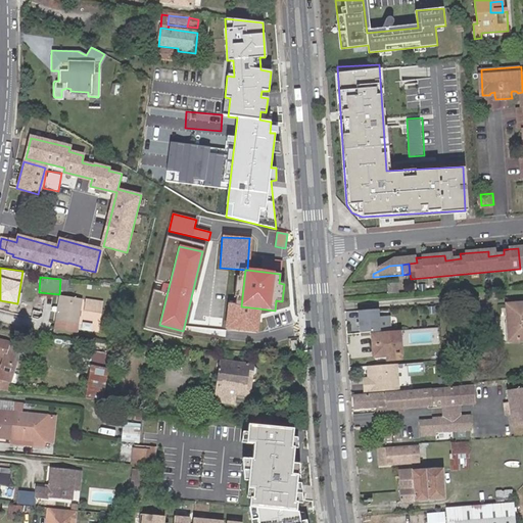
[(383,286),(385,296),(394,296),(393,285),(383,286)]
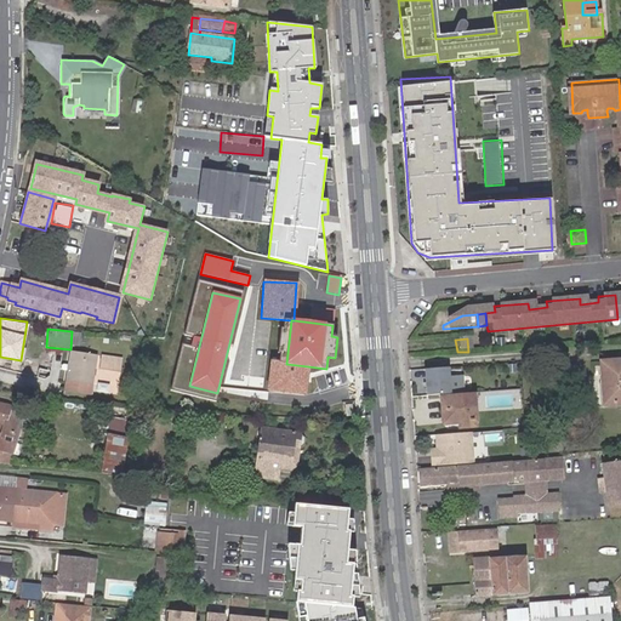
[(68,351),(63,382),(70,382),(68,392),(87,396),(93,355),(68,351)]
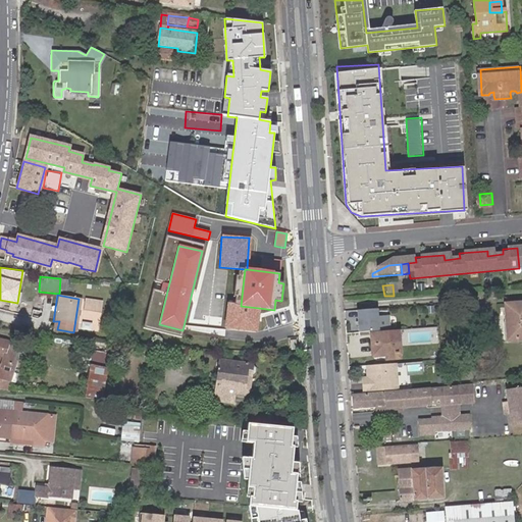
[(521,335),(521,300),(505,302),(506,319),(509,319),(510,336),(521,335)]
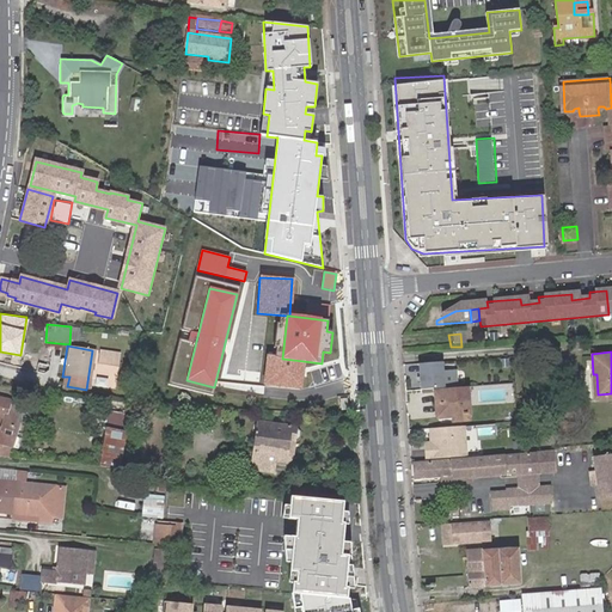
[(268,357),(264,383),(301,387),(304,361),(282,359),(268,357)]
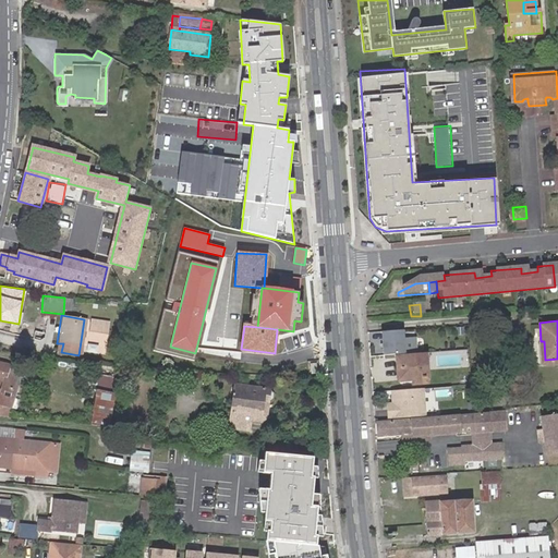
[(413,336),(402,337),(401,328),(379,330),(381,353),(403,351),(414,350),(413,336)]
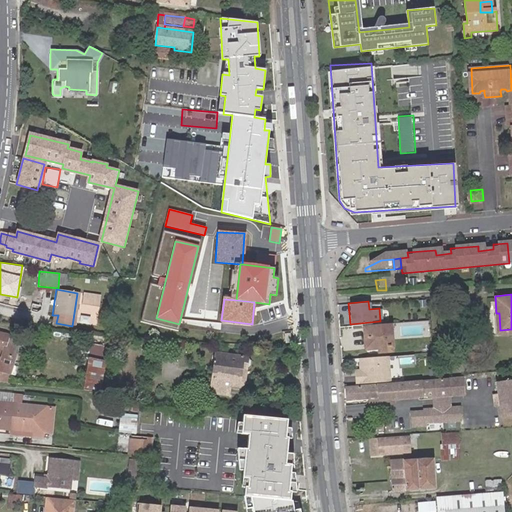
[(376,346),(390,345),(388,325),(362,326),(364,347),(376,346)]
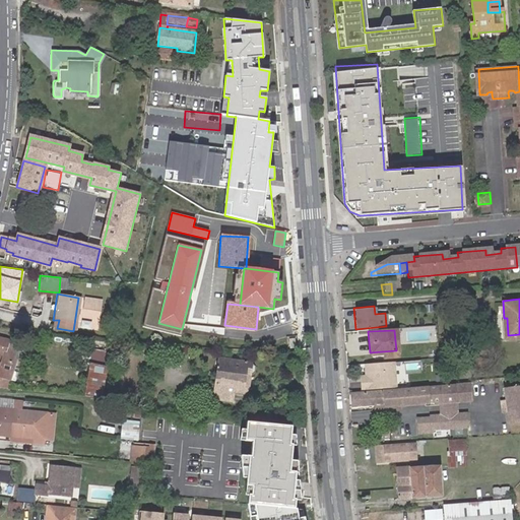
[(13,343),(0,338),(0,360),(7,363),(13,343)]
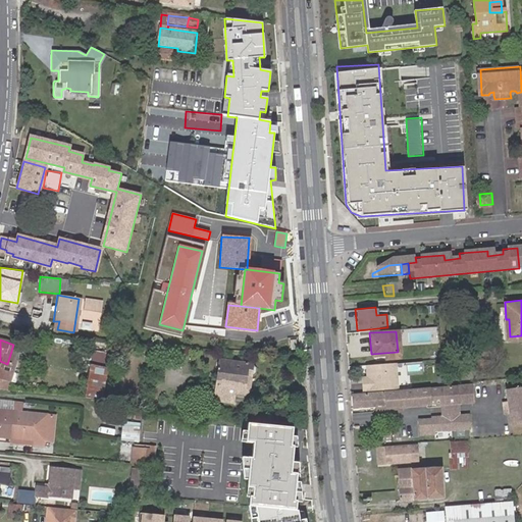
[(20,347),(13,345),(7,364),(0,361),(0,366),(0,367),(0,380),(9,383),(20,347)]
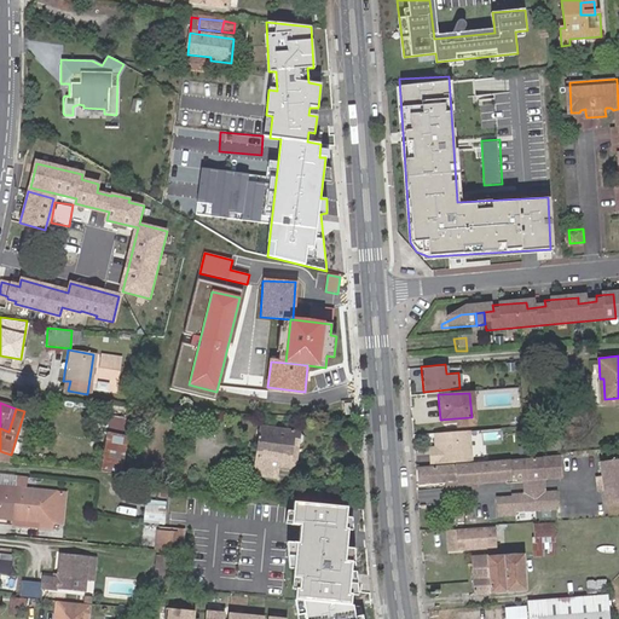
[(109,417),(100,473),(121,474),(129,421),(109,417)]
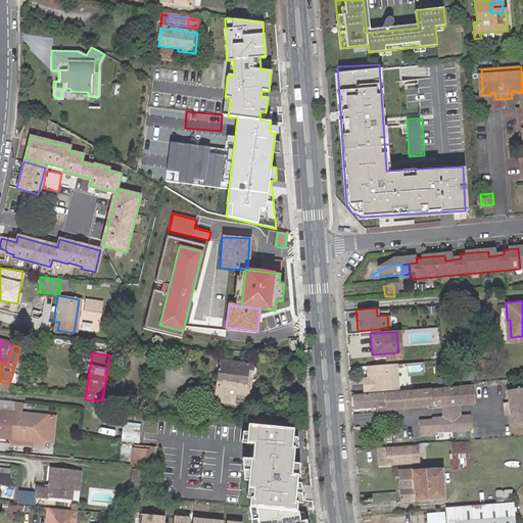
[(478,374),(478,361),(466,361),(466,365),(478,374)]
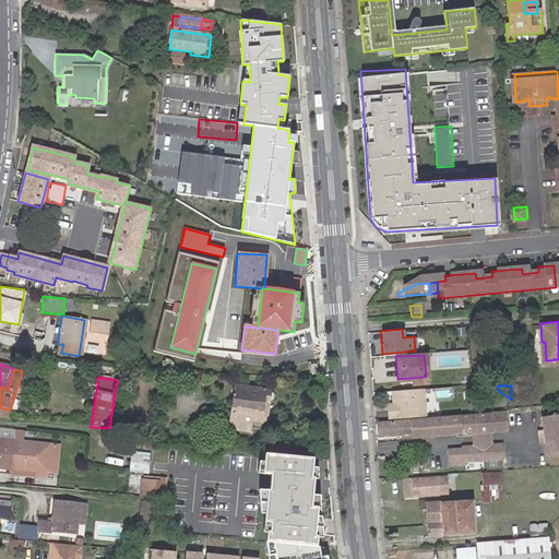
[(526,385),(516,385),(516,401),(525,401),(526,385)]
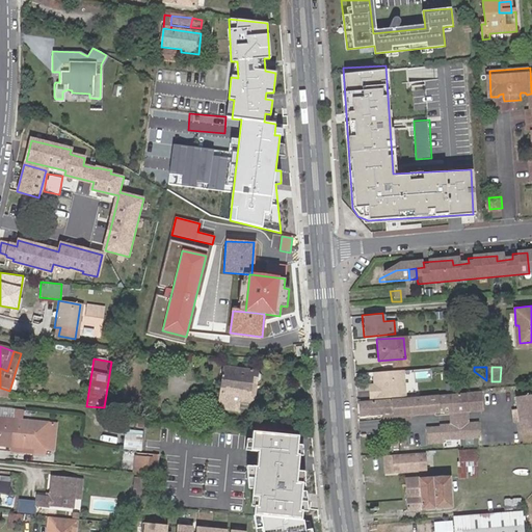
[(240,398),(239,403),(248,404),(254,399),(256,381),(257,381),(259,380),(259,376),(258,376),(257,375),(257,372),(223,368),(220,396),(240,398)]
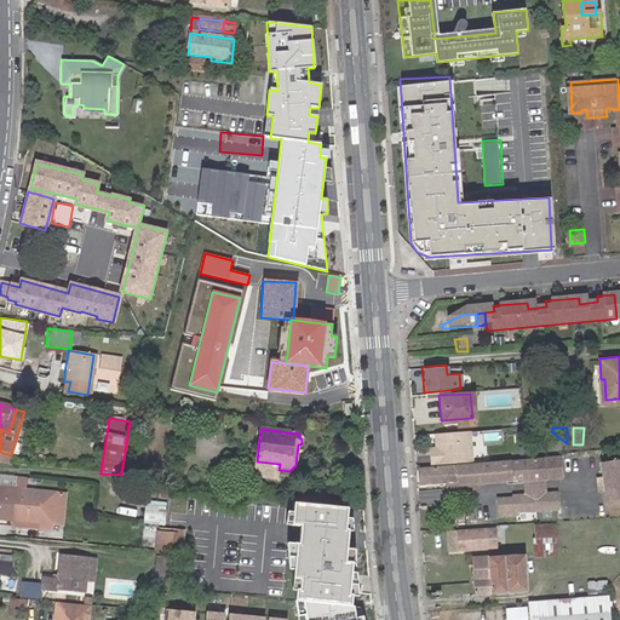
[(431,465),(472,461),(470,431),(435,435),(435,448),(438,451),(438,454),(430,454),(431,465)]
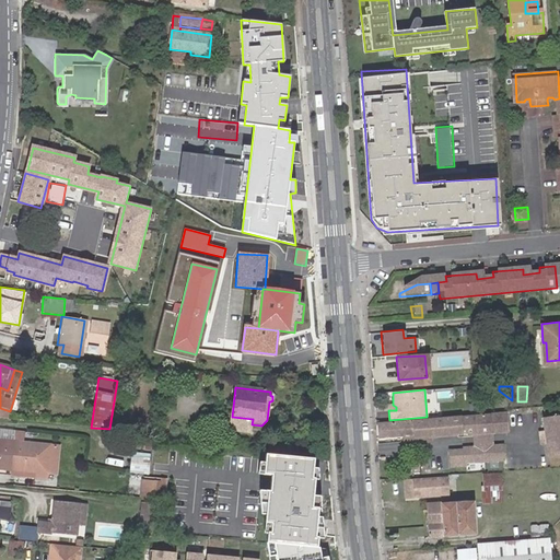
[(514,404),(512,400),(499,391),(493,397),(504,406),(506,405),(511,408),(514,404)]
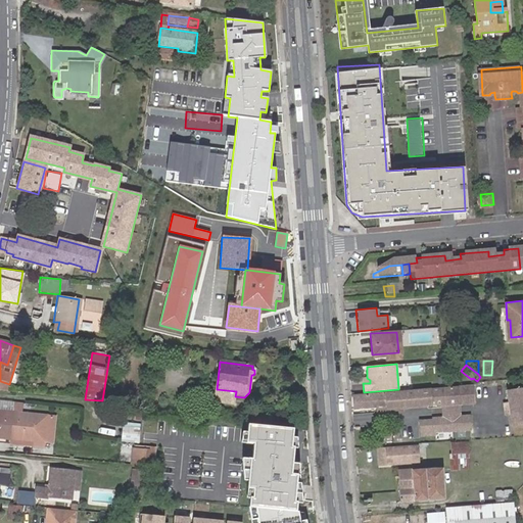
[(470,416),(460,417),(460,405),(474,403),(472,385),(456,386),(456,388),(421,390),(405,392),(353,395),(354,408),(378,407),(388,407),(388,410),(397,410),(406,409),(406,407),(414,407),(414,408),(442,406),(443,418),(435,418),(435,420),(419,422),(420,435),(437,434),(437,432),(471,430),(470,416)]
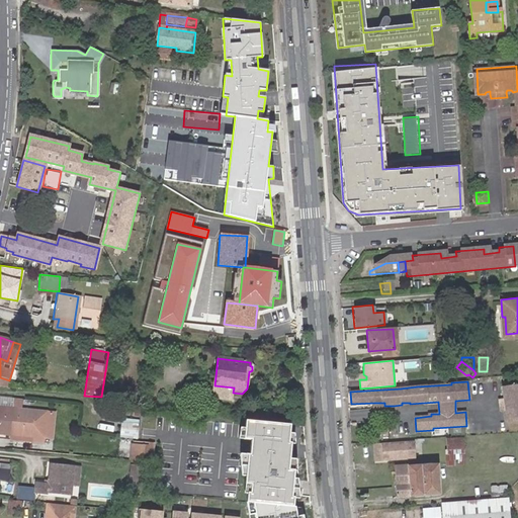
[(503,420),(517,419),(517,382),(500,384),(503,420)]
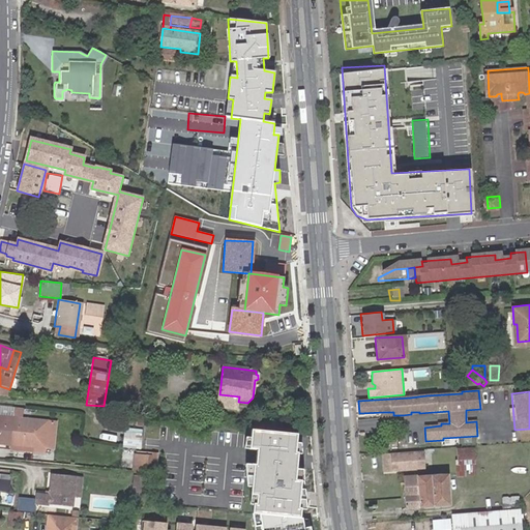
[(237,410),(238,402),(239,396),(219,394),(217,409),(237,410)]
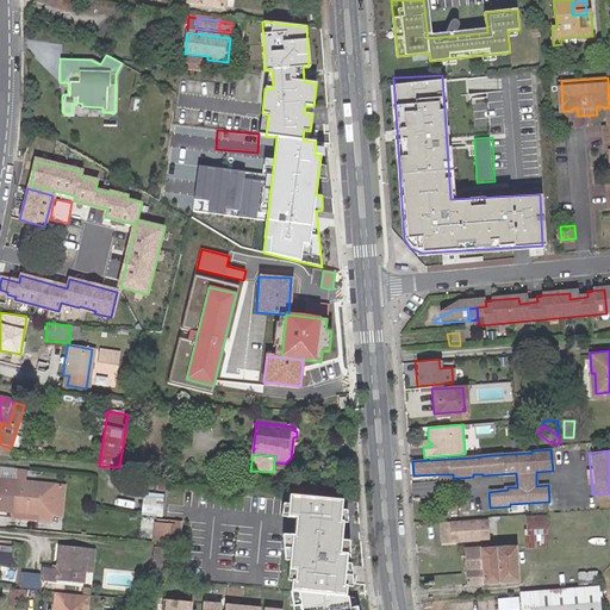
[(0,510),(55,516),(57,485),(0,479),(0,510)]
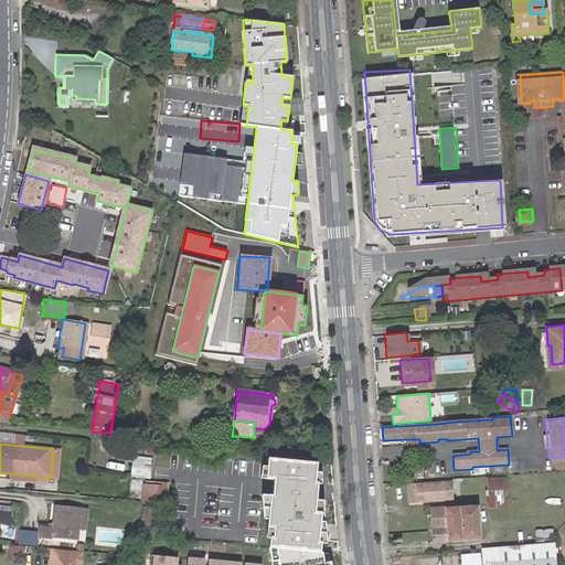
[(53,449),(51,478),(60,479),(62,450),(53,449)]
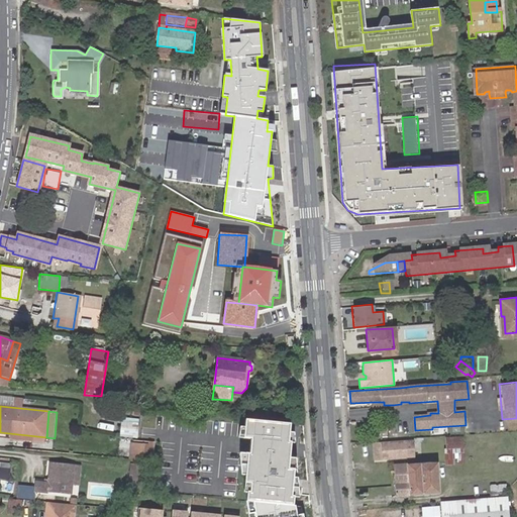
[(244,502),(292,507),(293,498),(293,497),(291,497),(293,471),(287,470),(288,458),(290,443),(287,443),(288,433),(289,425),(241,421),(241,428),(240,439),(249,440),(247,455),(245,455),(243,477),(243,484),(249,485),(248,493),(245,493),(245,494),(244,502)]
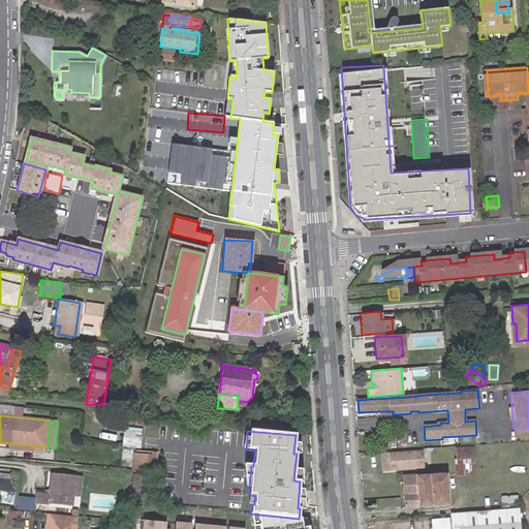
[(133,432),(124,432),(123,449),(138,450),(139,439),(133,439),(133,432)]
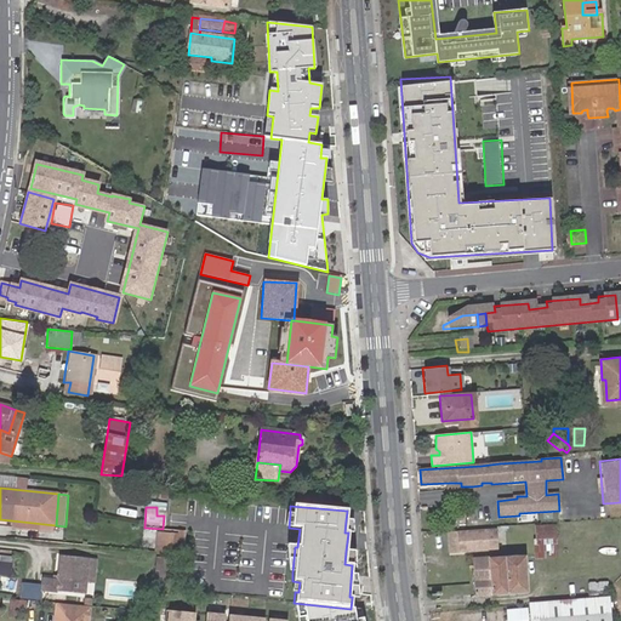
[(530,540),(554,539),(554,527),(529,528),(530,540)]
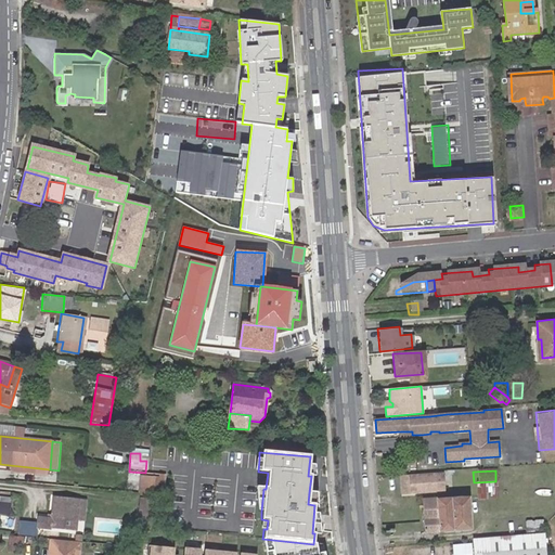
[(411,491),(443,489),(442,474),(410,475),(401,476),(402,491),(411,491)]
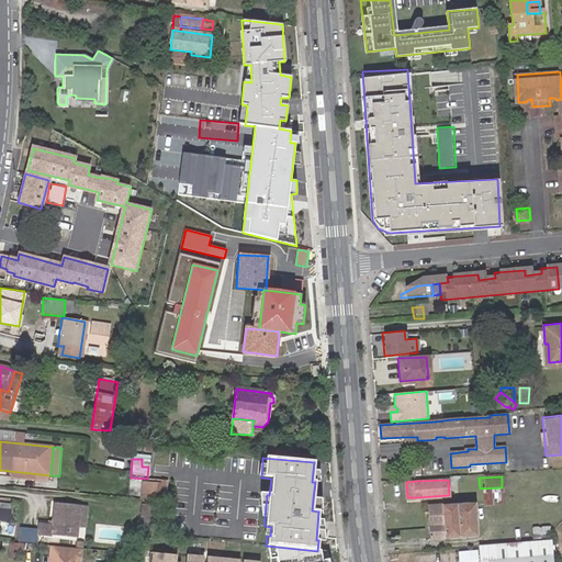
[(161,483),(150,483),(148,501),(159,502),(161,483)]
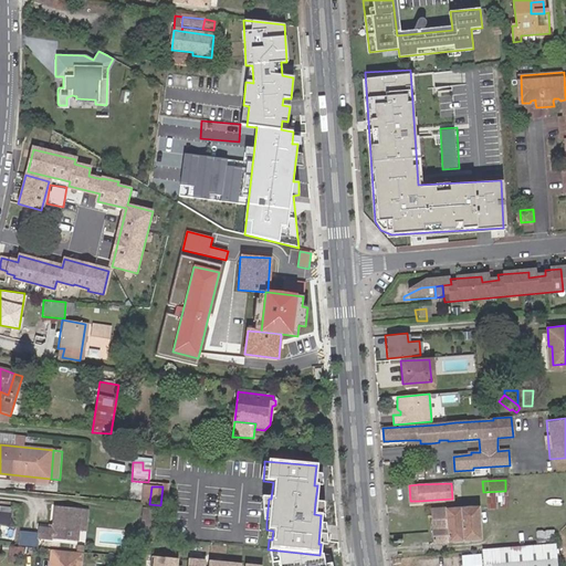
[(321,544),(321,545),(326,545),(323,503),(315,502),(314,514),(321,515),(318,544),(321,544)]
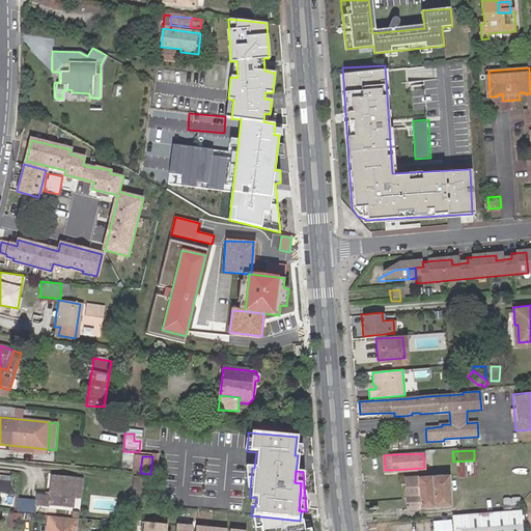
[(423,474),(415,474),(415,477),(404,478),(407,509),(451,506),(449,476),(423,477),(423,476),(423,474)]
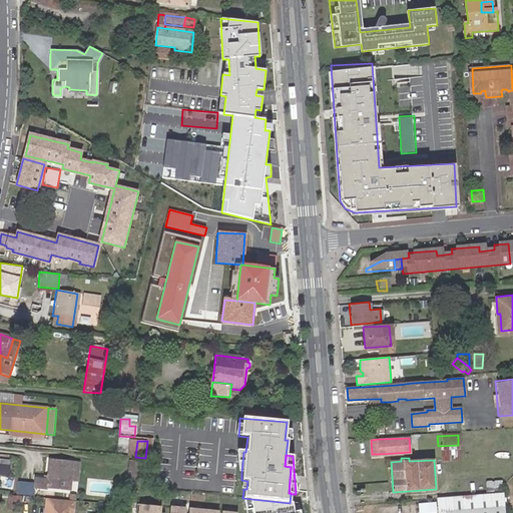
[(71,461),(50,459),(48,476),(48,479),(44,480),(35,479),(34,487),(68,491),(71,461)]
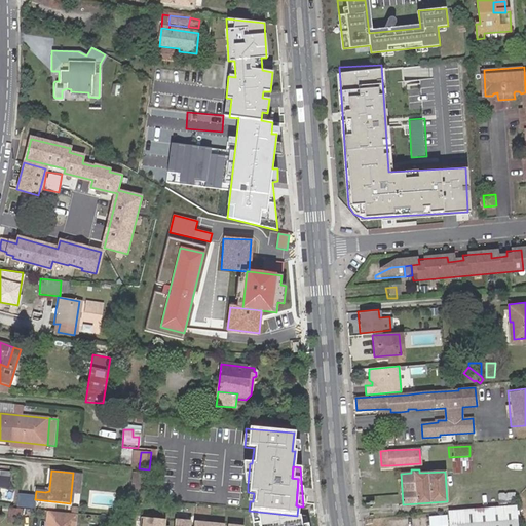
[(145,475),(133,474),(130,494),(143,495),(145,475)]
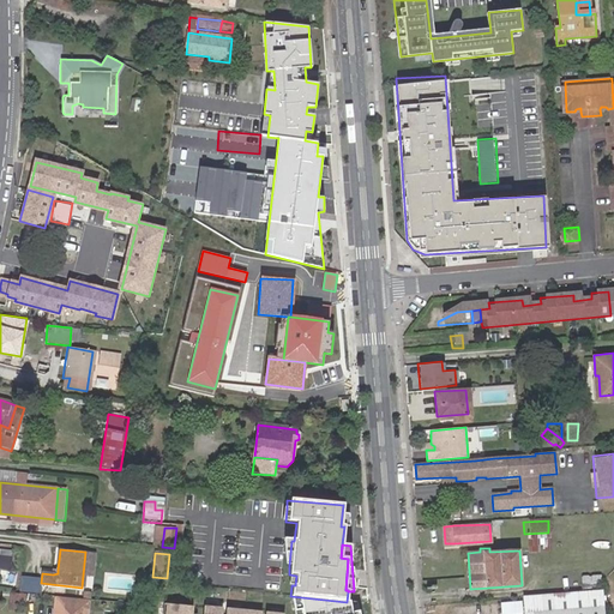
[(524,613),(600,613),(599,591),(539,596),(524,597),(525,613),(524,613)]
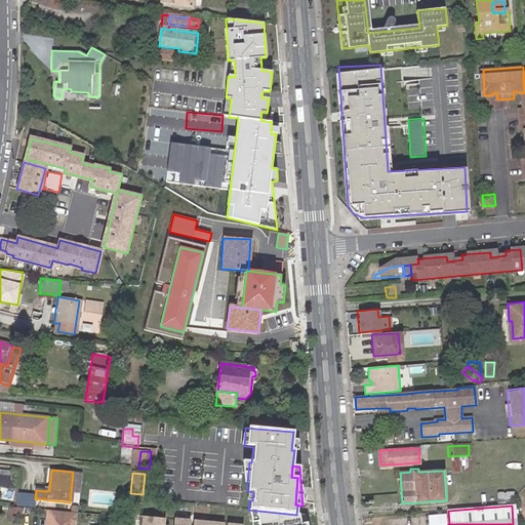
[(8,516),(22,517),(22,510),(9,509),(8,516)]
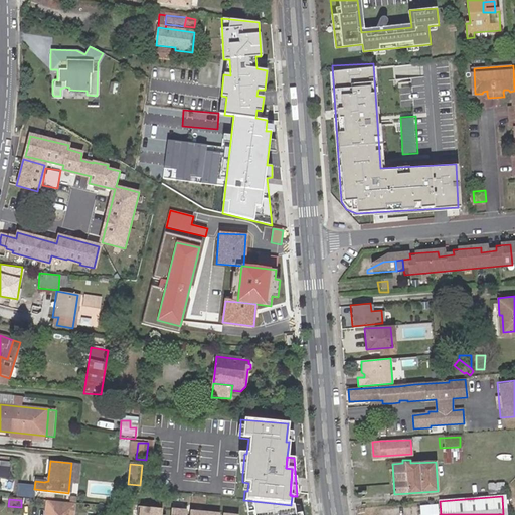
[(301,514),(299,506),(291,505),(243,500),(246,514),(301,514)]
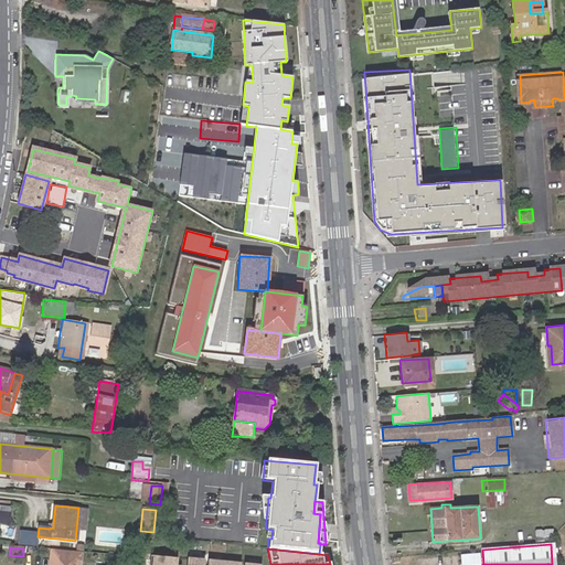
[(78,564),(80,564),(71,564),(72,554),(72,551),(51,550),(50,562),(49,564),(78,564)]
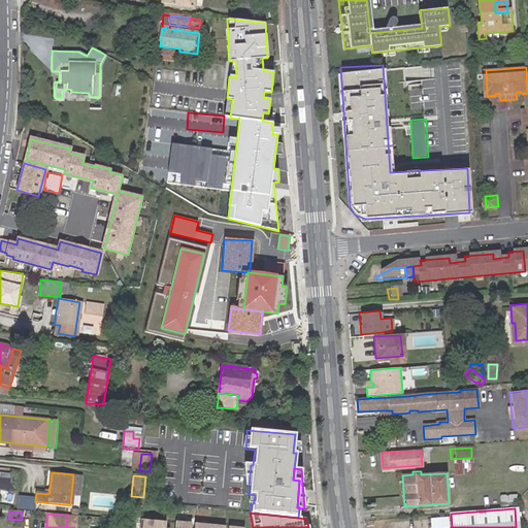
[(74,527),(75,519),(67,518),(66,527),(74,527)]
